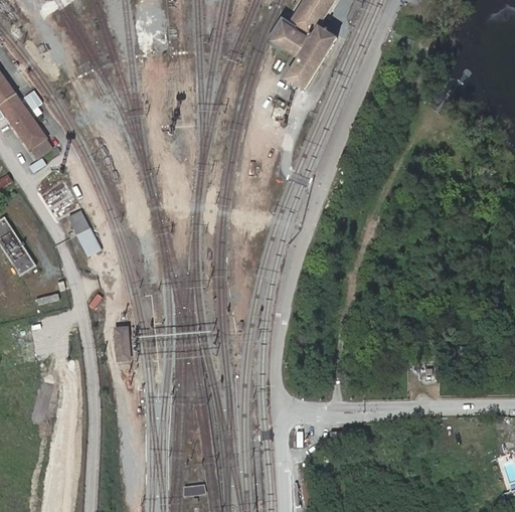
[(317,24),(332,0),(299,0),(294,9),(317,24)]
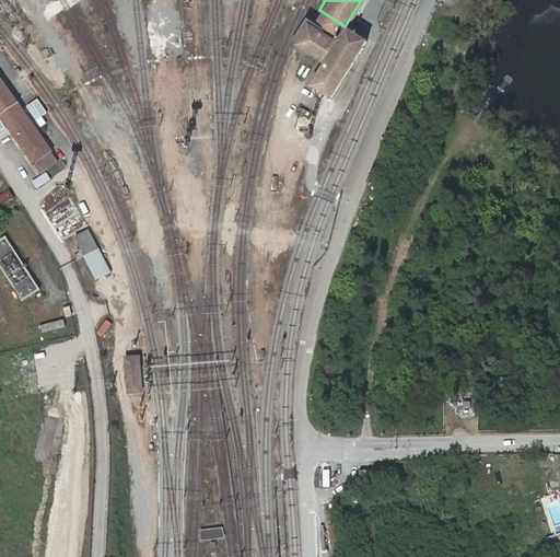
[(365,38),(345,26),(307,85),(328,99),(365,38)]
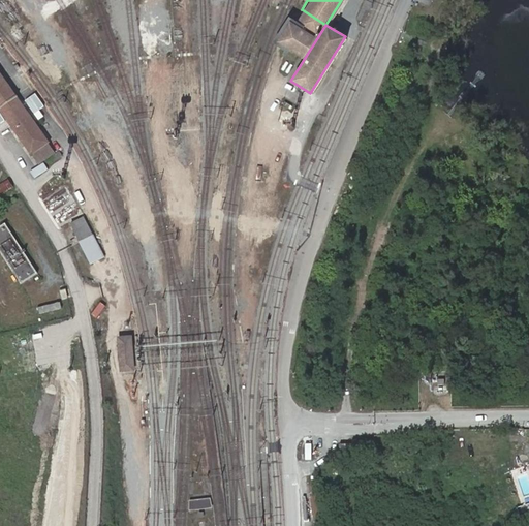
[(0,113),(28,154),(30,153),(45,142),(47,141),(0,72),(0,113)]
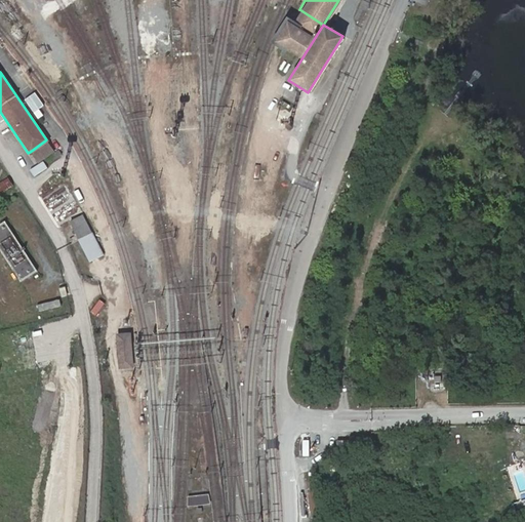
[(36,108),(45,101),(36,88),(27,95),(36,108)]
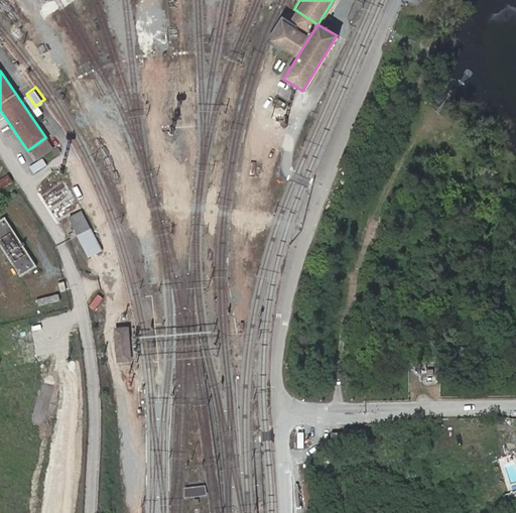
[(44,138),(29,149),(35,158),(51,147),(44,138)]
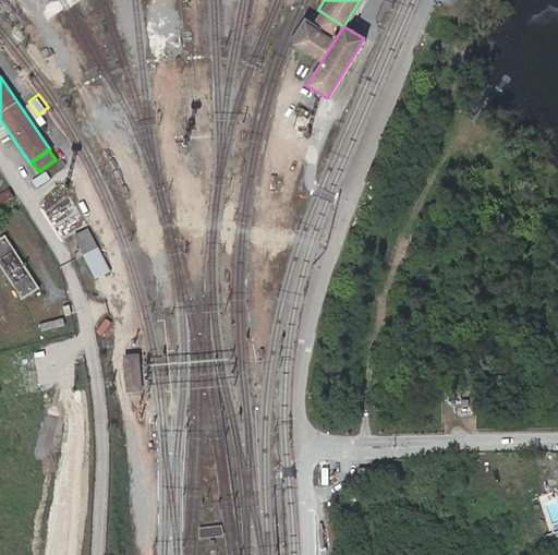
[(47,173),(50,179),(63,169),(60,164),(47,173)]
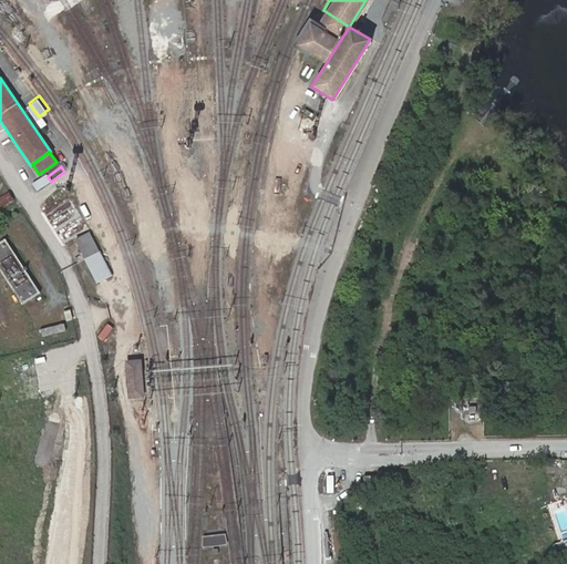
[(72,237),(82,256),(96,249),(88,229),(72,237)]
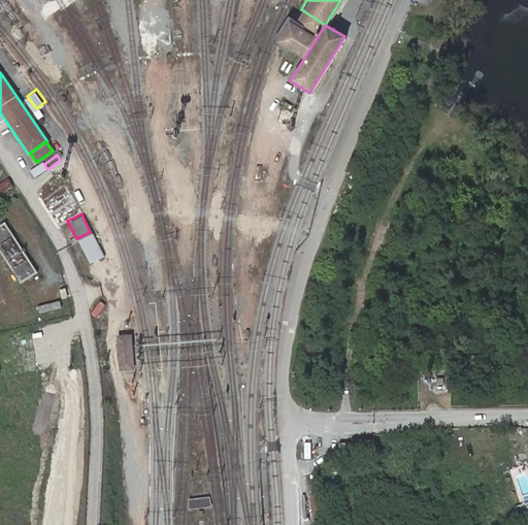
[(9,219),(0,222),(0,240),(19,280),(34,271),(9,219)]
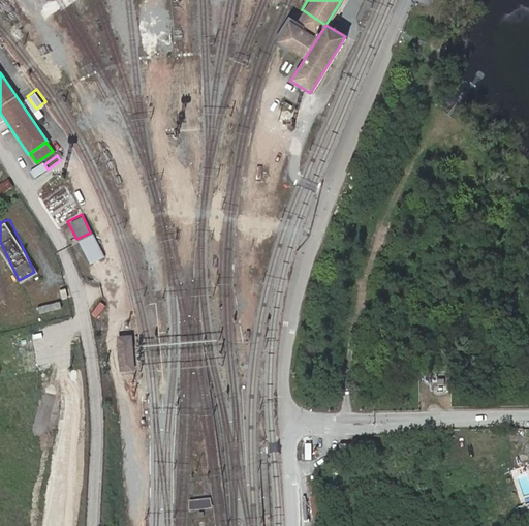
[(115,335),(118,370),(133,368),(130,334),(115,335)]
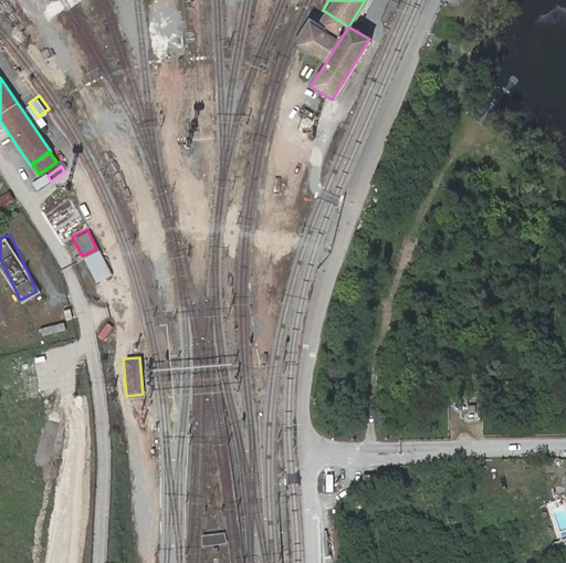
[(227,529),(203,531),(205,541),(228,538),(227,529)]
